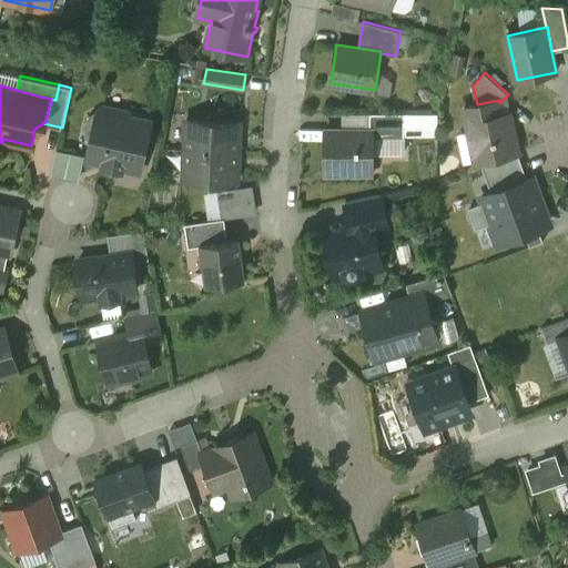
[(477,104),(465,108),(473,144),(477,143),(480,160),(515,153),(518,152),(510,113),(501,114),(499,103),(499,100),(477,104)]
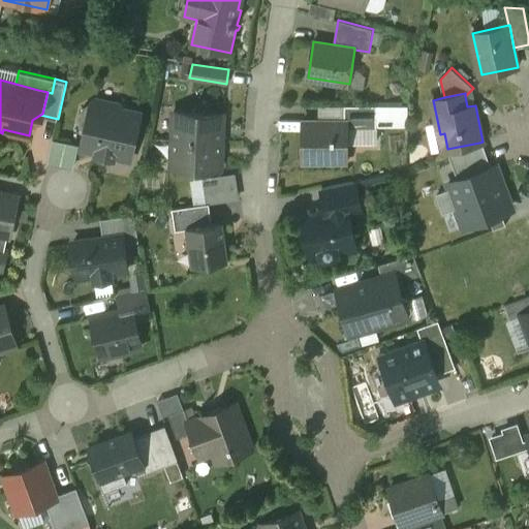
[(119,103),(97,99),(84,106),(81,123),(86,131),(83,148),(98,151),(97,153),(114,157),(115,155),(131,158),(142,113),(121,107),(119,103)]
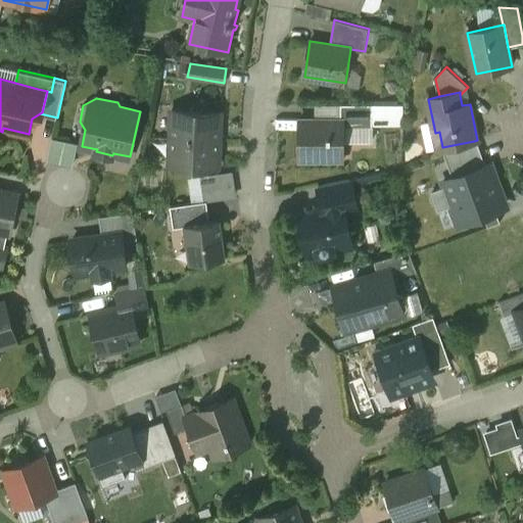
[(373,104),(341,104),(341,120),(344,120),(344,127),(373,127),(373,104)]
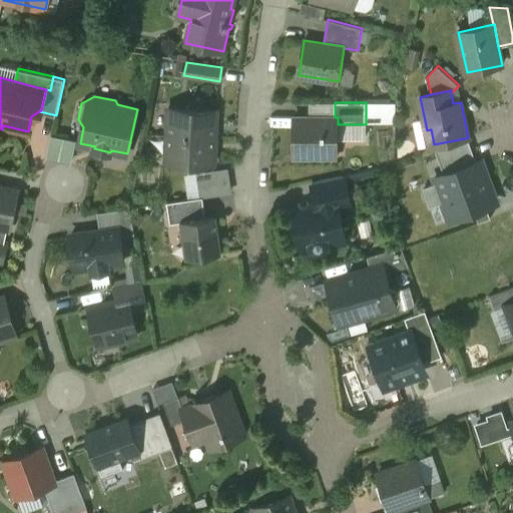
[(217,109),(169,107),(168,134),(216,137),(217,109)]
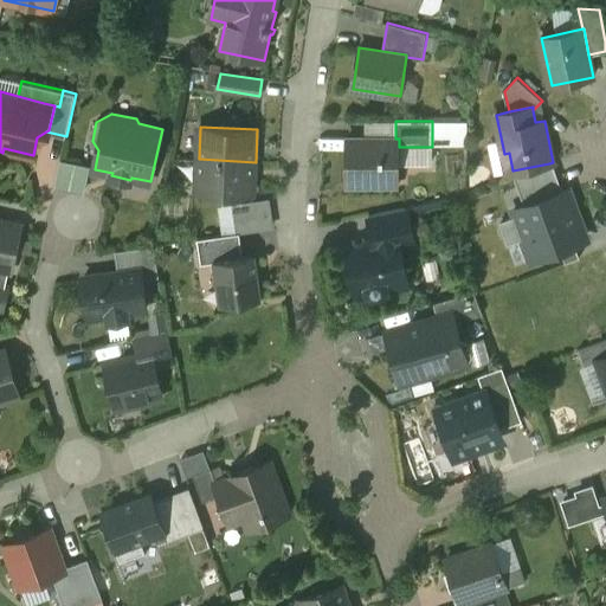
[(395,139),(347,139),(347,185),(399,185),(399,147),(399,139),(395,139)]
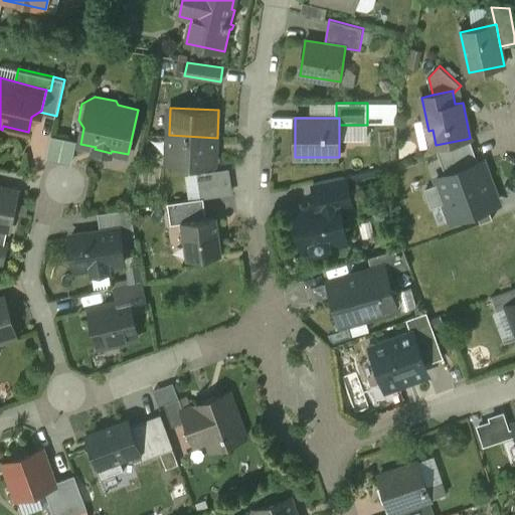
[(217,138),(169,135),(168,162),(216,164),(217,138)]
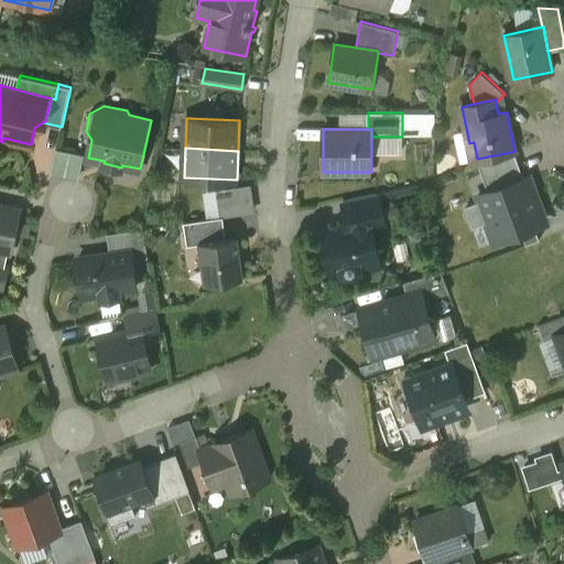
[(511,152),(477,159),(489,192),(524,180),(511,152)]
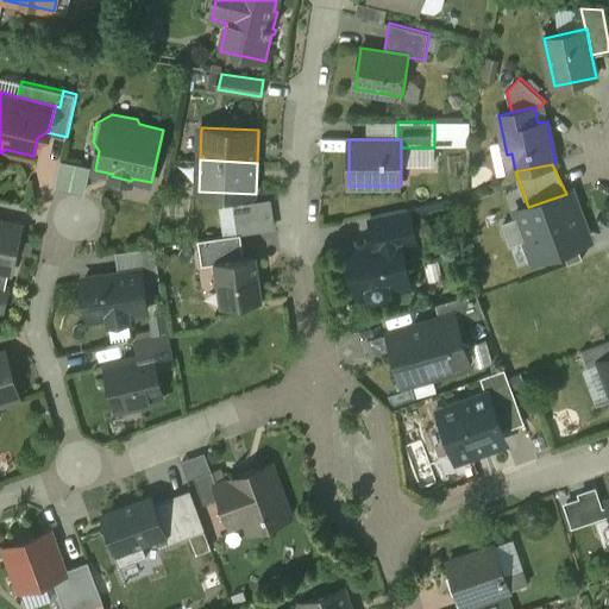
[(566,194),(528,207),(520,211),(523,219),(507,225),(513,243),(531,236),(538,258),(564,249),(569,262),(581,258),(576,243),(588,238),(579,217),(572,219),(570,211),(575,208),(570,193),(566,194)]
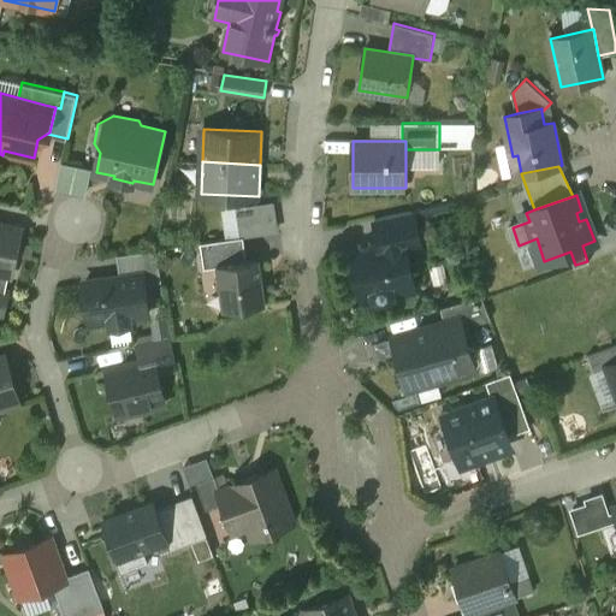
[(274,202),(249,207),(253,234),(278,230),(274,202)]
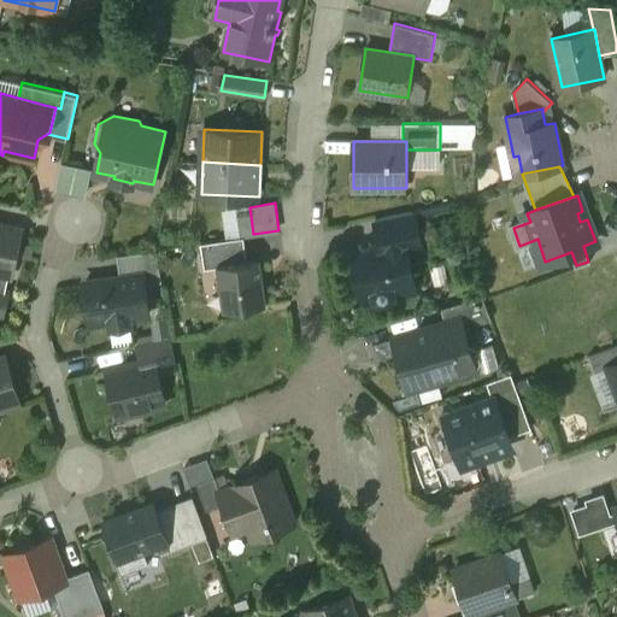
[(250,207),(239,209),(242,236),(253,234),(250,207)]
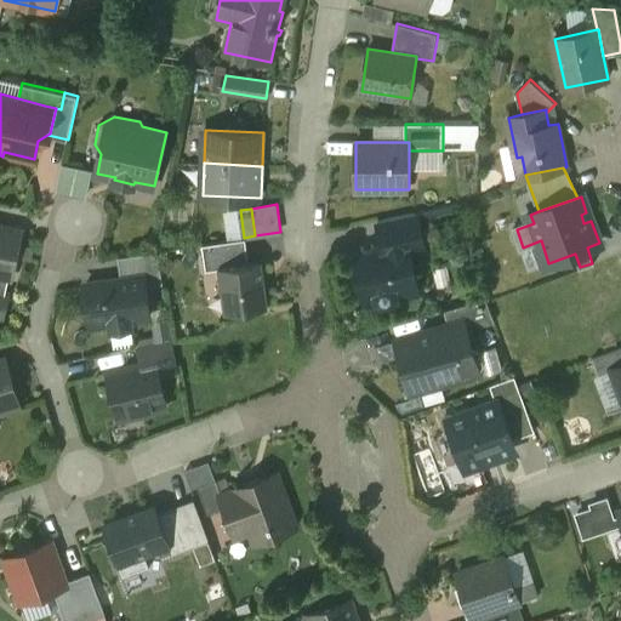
[(415,212),(380,220),(381,222),(377,223),(383,246),(409,241),(411,250),(425,246),(419,215),(416,215),(415,212)]
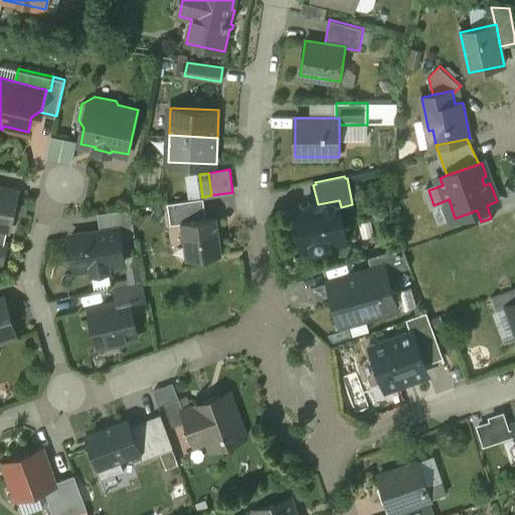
[(19,192),(0,187),(0,225),(10,228),(19,192)]
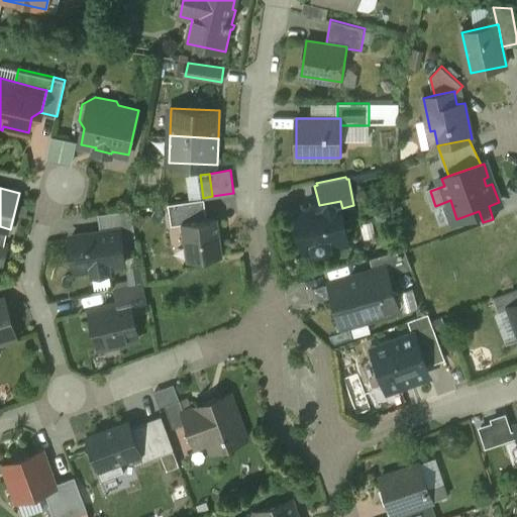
[(205,198),(169,203),(172,224),(183,223),(182,222),(207,218),(205,198)]
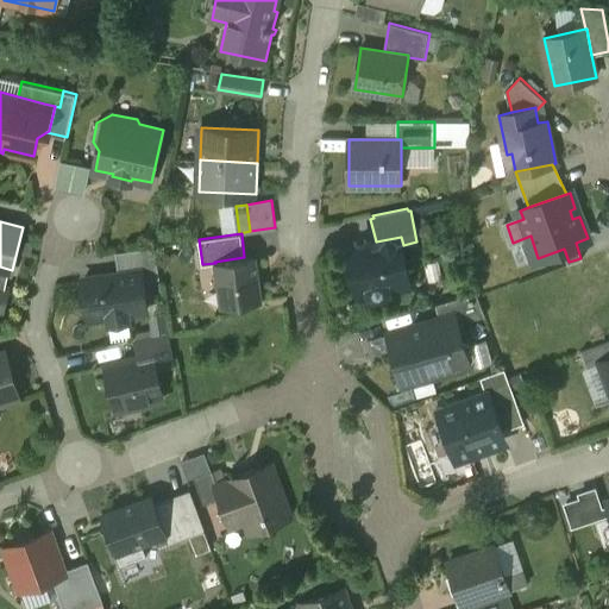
[(376,242),(347,248),(358,296),(370,294),(370,295),(377,300),(385,297),(390,290),(390,289),(410,286),(403,245),(401,237),(376,242)]
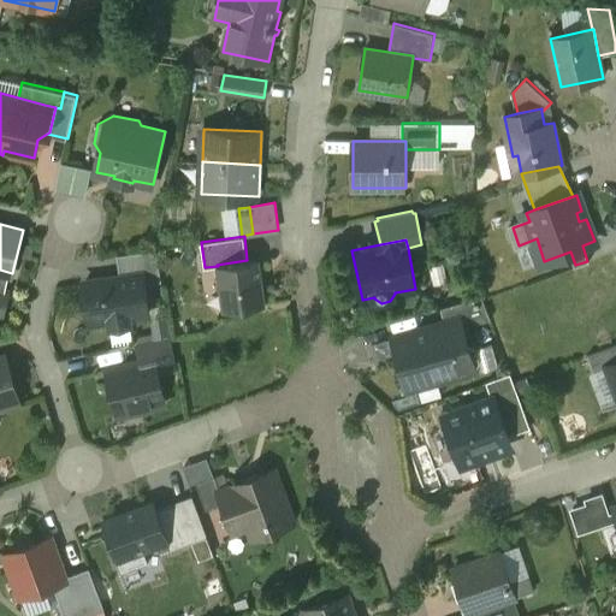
[(117,255),(120,277),(143,274),(144,284),(161,282),(157,249),(117,255)]
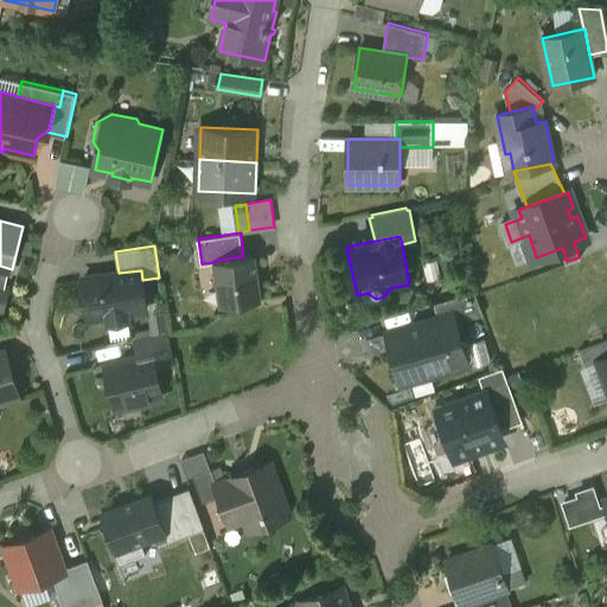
[(243,256),(213,261),(215,262),(221,306),(262,299),(256,255),(243,256)]
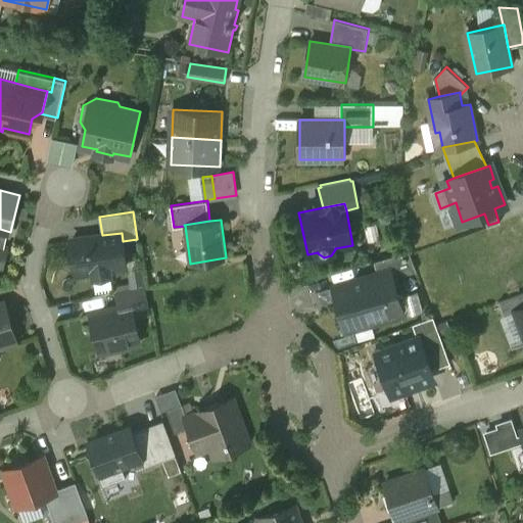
[(102,235),(72,240),(77,274),(93,272),(94,277),(110,275),(109,269),(127,267),(123,241),(122,233),(102,235)]
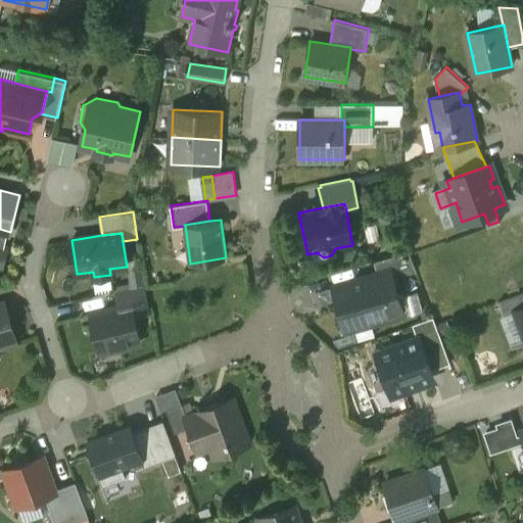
[(410,251),(375,262),(379,274),(391,271),(393,278),(417,271),(410,251)]
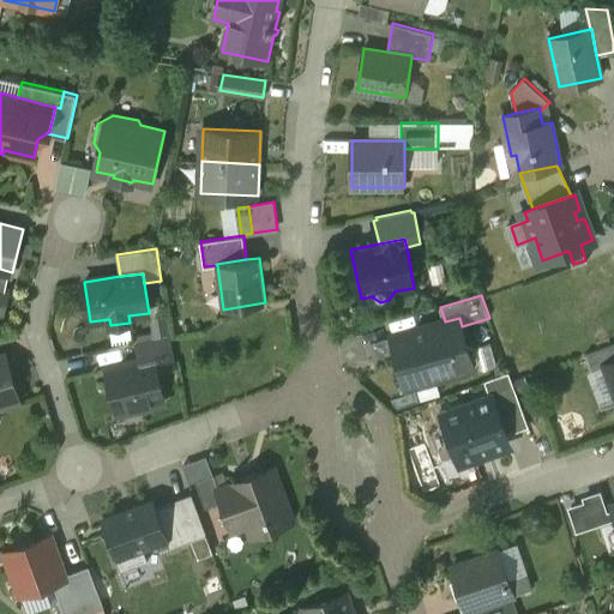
[(445,321),(392,336),(407,387),(474,368),(479,360),(475,347),(467,342),(462,326),(459,318),(445,321)]
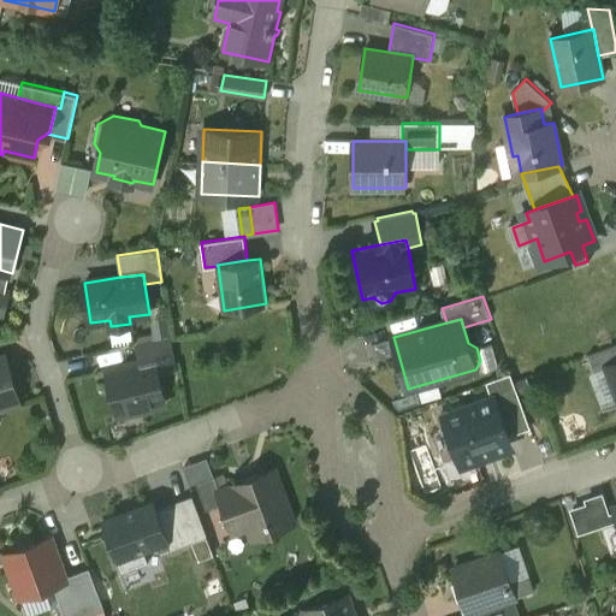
[(176,363),(171,335),(136,344),(141,362),(154,359),(157,368),(176,363)]
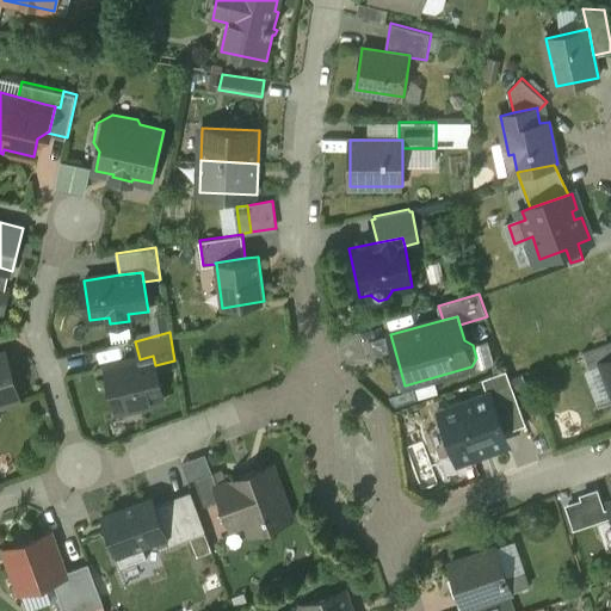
[(610,341),(584,352),(591,369),(603,364),(603,363),(610,359),(610,341)]
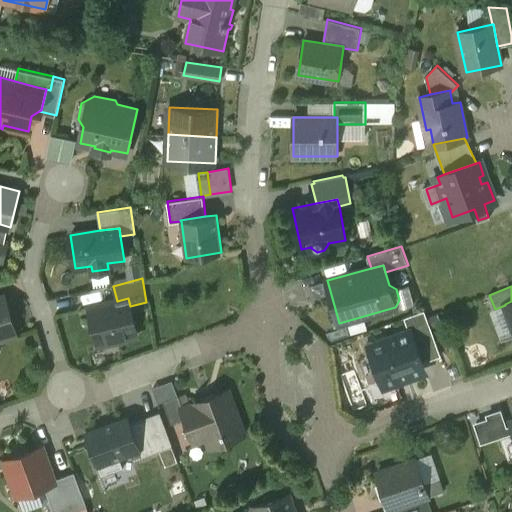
[(5,295),(0,296),(0,338),(17,334),(5,295)]
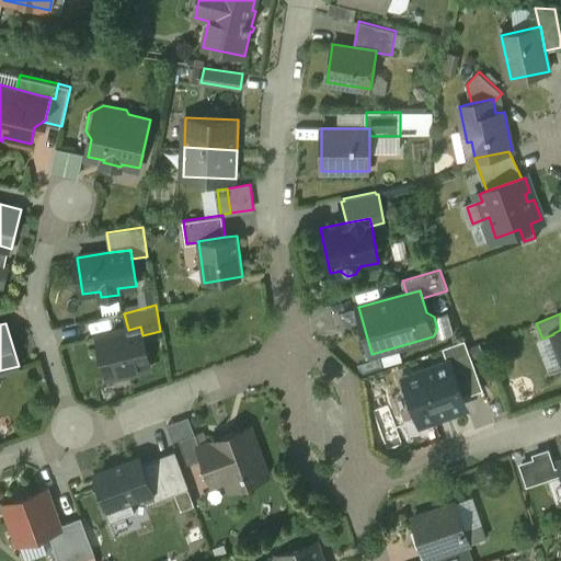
[(128,330),(98,338),(107,377),(150,366),(142,335),(140,327),(128,330)]
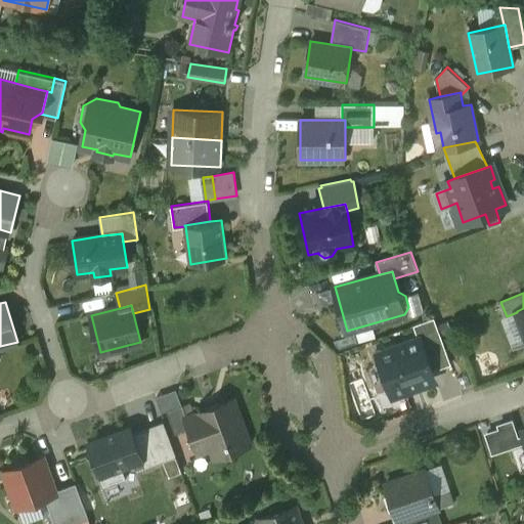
[(451,363),(439,329),(419,336),(421,340),(422,339),(433,370),(451,363)]
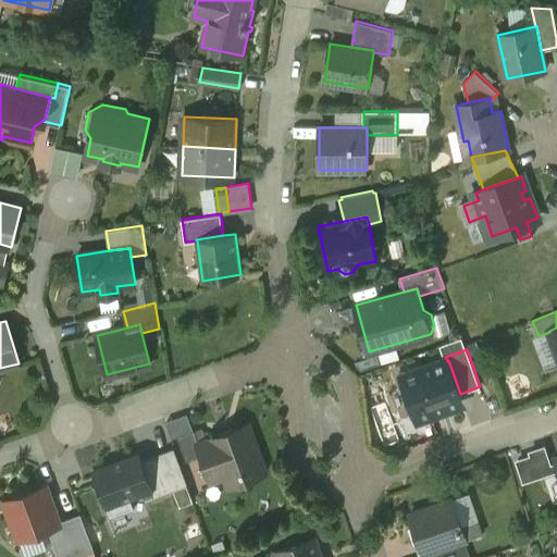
[(447,361),(403,378),(407,390),(403,391),(412,416),(417,413),(418,418),(462,401),(460,394),(448,360),(447,361)]
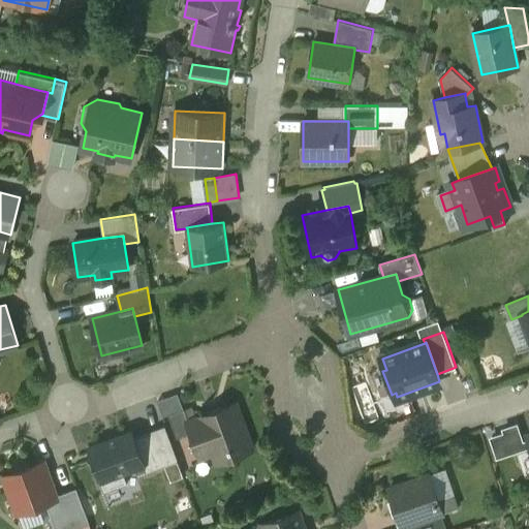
[(189,419),(188,419),(188,421),(192,431),(201,456),(227,446),(230,455),(252,446),(236,403),(189,419)]
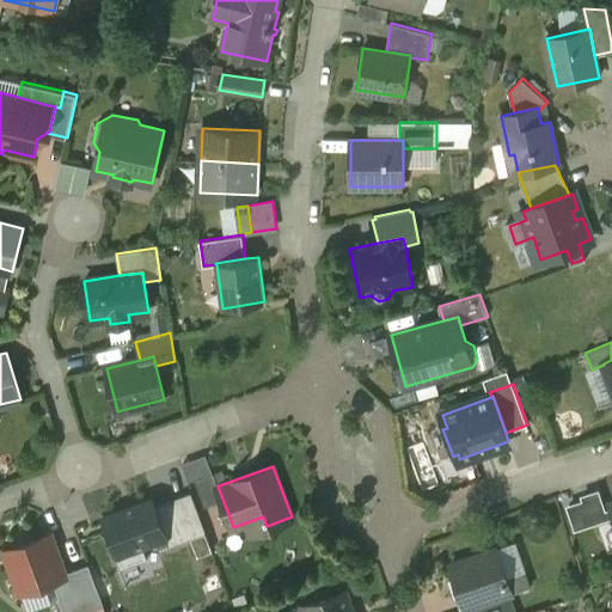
[(214,471),(195,478),(204,505),(222,499),(218,487),(218,485),(219,485),(214,471)]
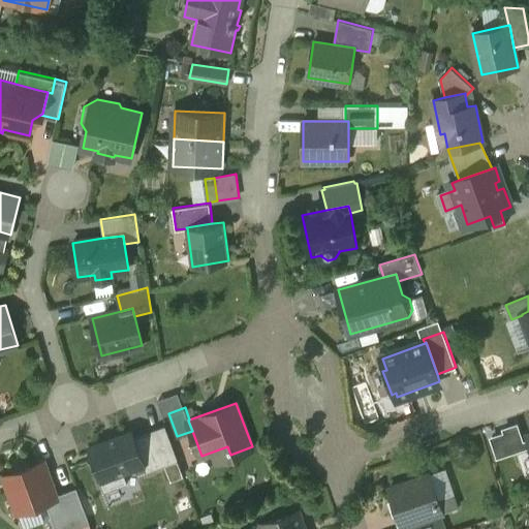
[(132,431),(91,449),(106,486),(149,468),(132,431)]
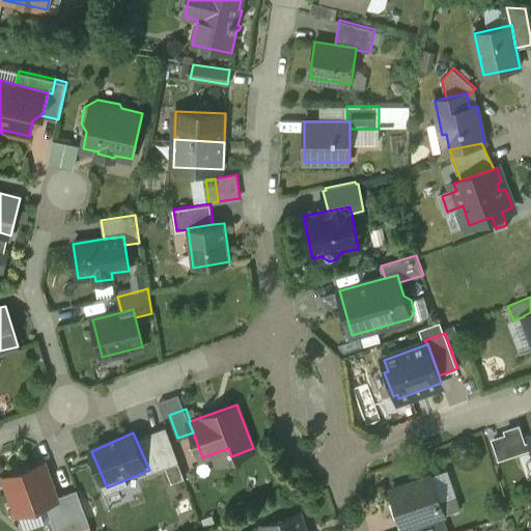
[(45,463),(5,477),(18,513),(47,503),(58,499),(57,497),(45,463)]
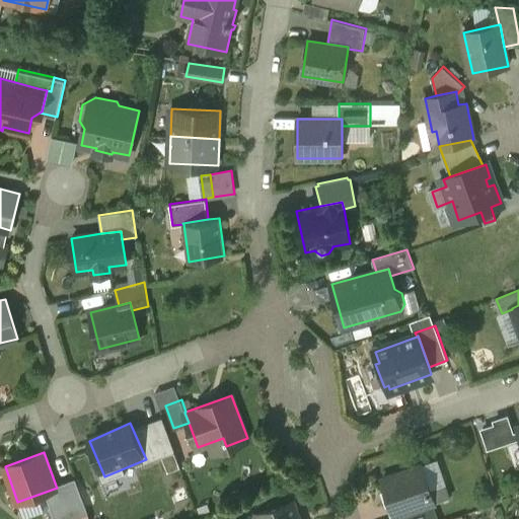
[(421,464),(382,477),(395,516),(434,503),(421,464)]
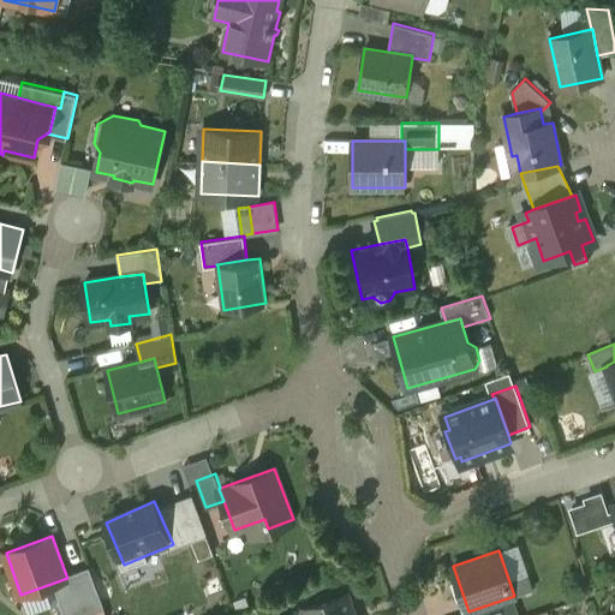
[(90,566),(66,575),(67,578),(54,583),(66,614),(81,614),(105,607),(90,566)]
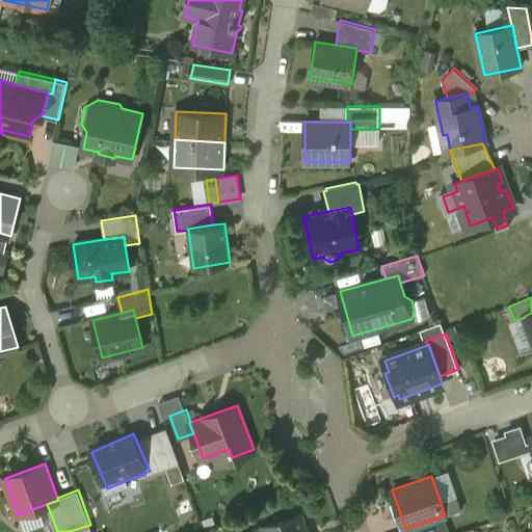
[(310,531),(302,511),(262,525),(264,531),(310,531)]
